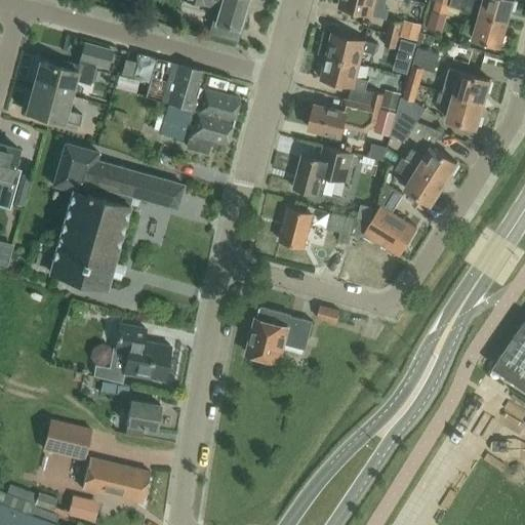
[(196,0),(196,3),(218,9),(215,22),(212,21),(208,35),(218,38),(223,25),(242,31),(247,14),(243,13),(246,0),(196,0)]
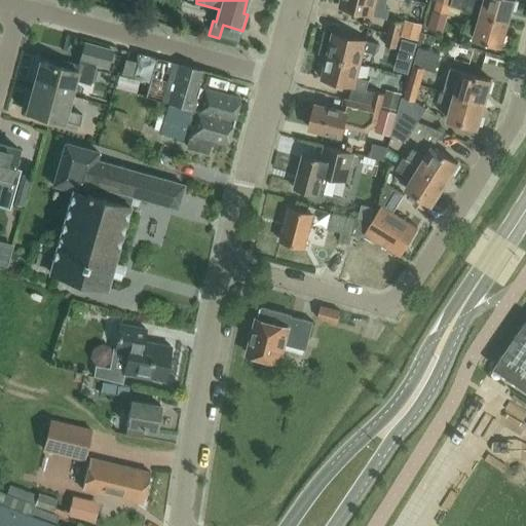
[(375,0),(341,0),(339,7),(372,15),(375,0)]
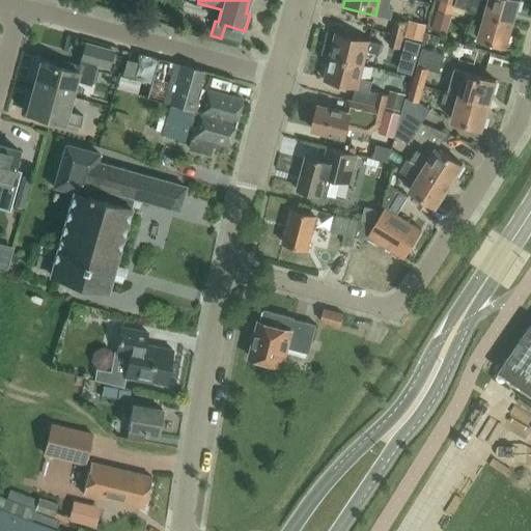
[(484,15),(514,23),(521,0),(488,0),(488,2),(481,0),(472,0),(469,10),(484,15)]
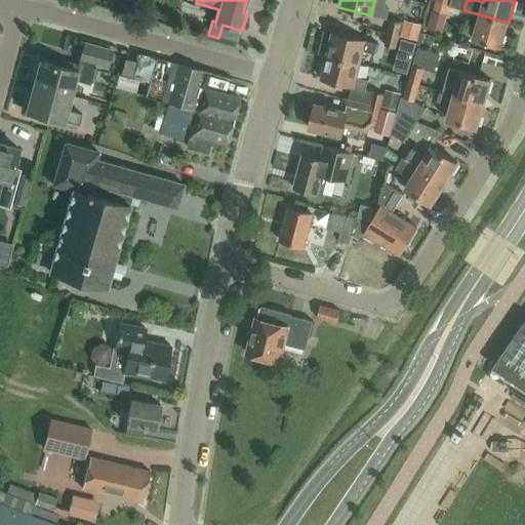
[(450,6),(435,2),(433,11),(447,15),(450,6)]
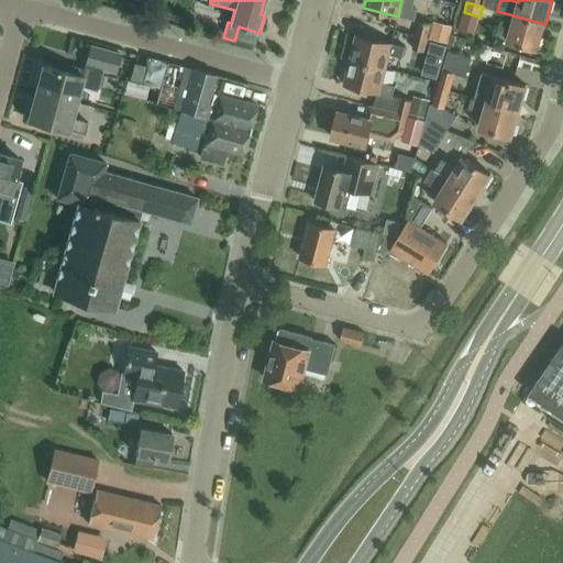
[(545,24),(514,15),(506,43),(538,52),(545,24)]
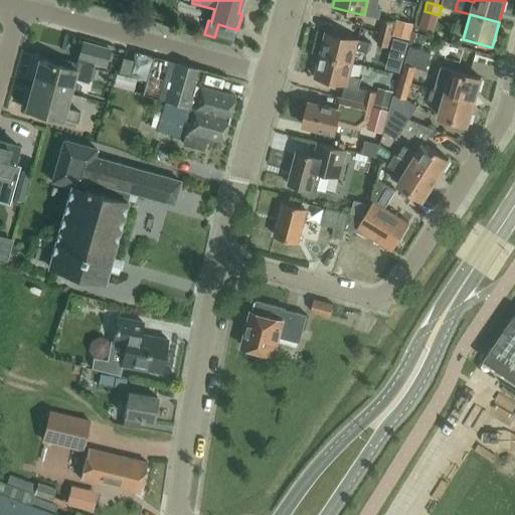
[(383,19),(380,32),(391,35),(409,39),(411,30),(412,27),(394,22),(383,19)]
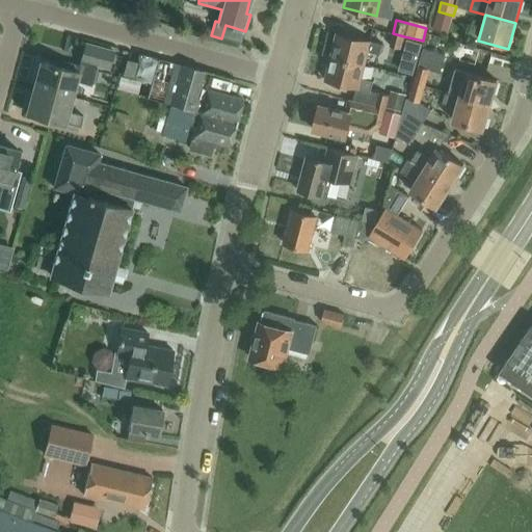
[(337,33),(331,56),(365,64),(368,52),(376,54),(379,45),(337,33)]
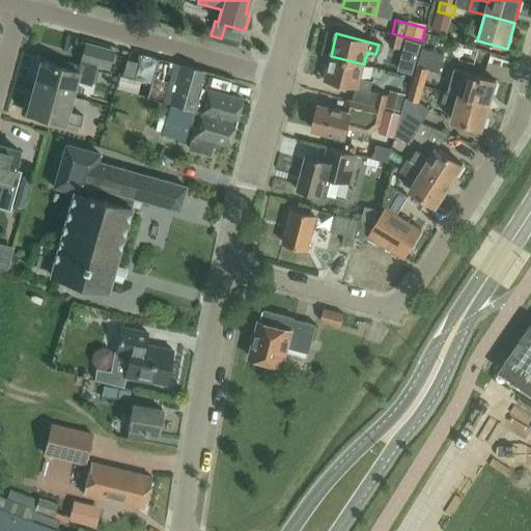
[(392,33),(388,47),(399,50),(400,50),(413,53),(417,42),(402,38),(403,36),(392,33)]
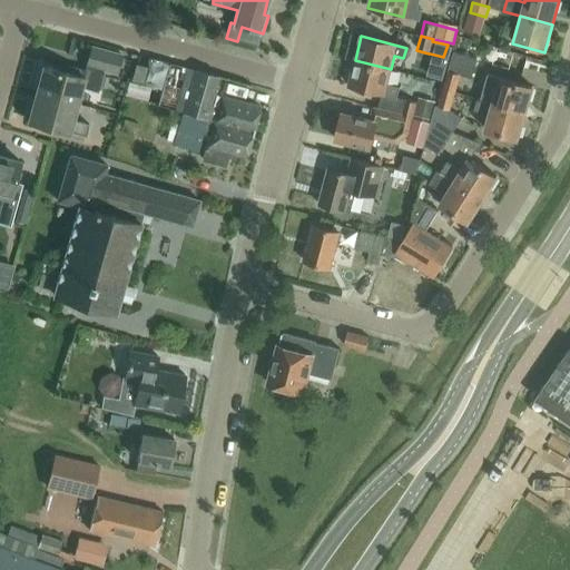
[(35,94),(77,105),(81,88),(97,92),(104,70),(116,74),(121,55),(91,47),(85,70),(71,67),(70,74),(42,66),(35,94)]
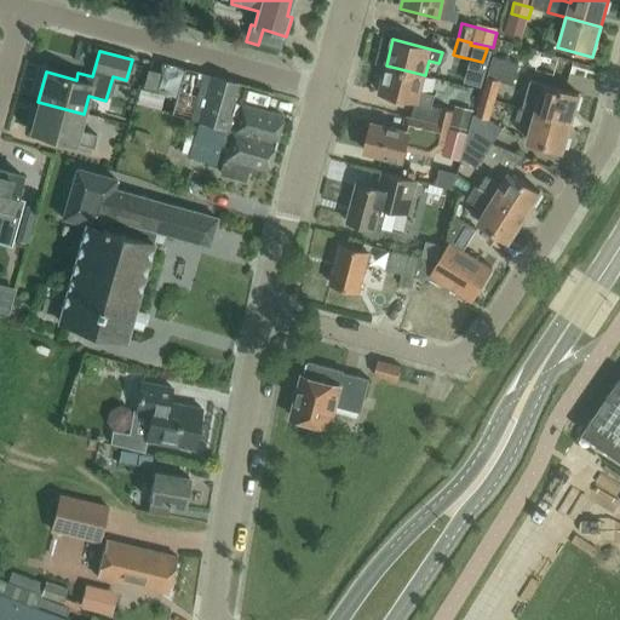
[(481,96),(495,101),(500,82),(512,86),(518,64),(493,57),(487,78),(486,78),(481,96)]
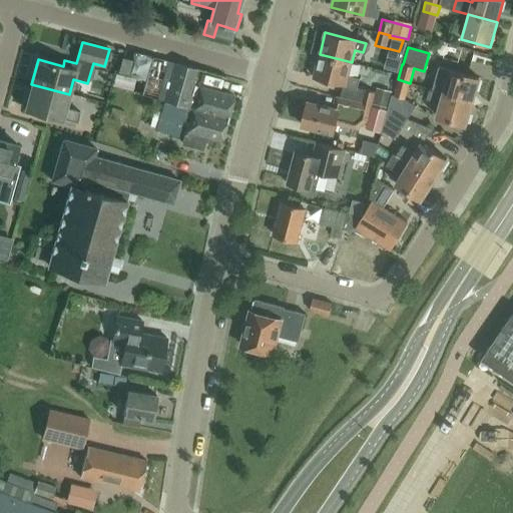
[(342,84),(339,96),(371,105),(375,92),(364,89),(358,88),(360,79),(348,76),(352,62),(320,54),(314,77),(342,84)]
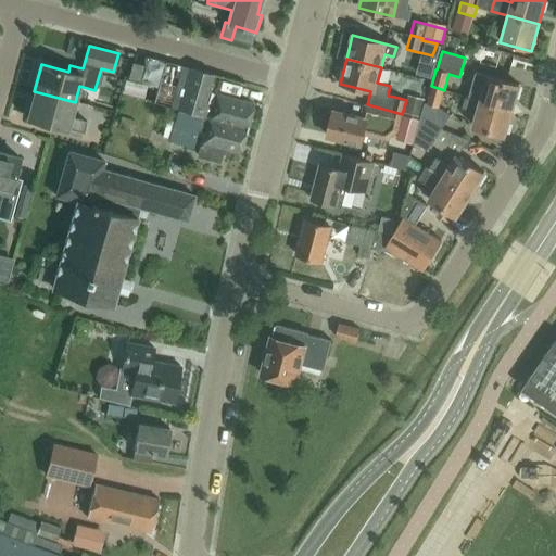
[(139,81),(143,66),(133,63),(128,78),(139,81)]
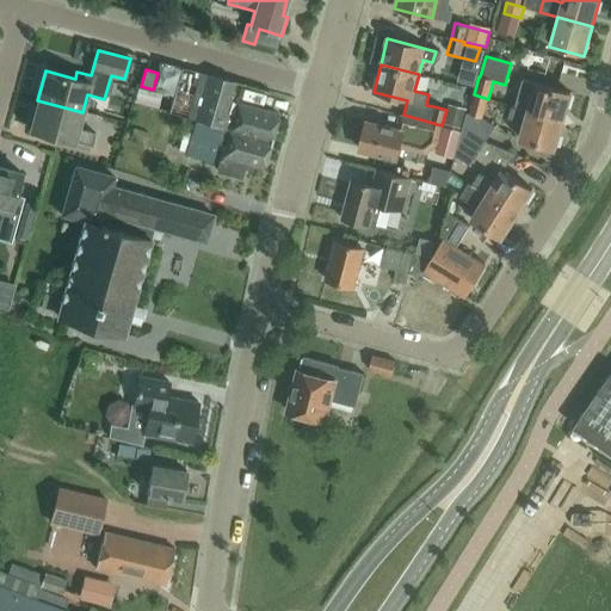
[(209,75),(196,122),(228,130),(271,141),(277,115),(235,104),(233,112),(226,110),(233,81),(209,75)]
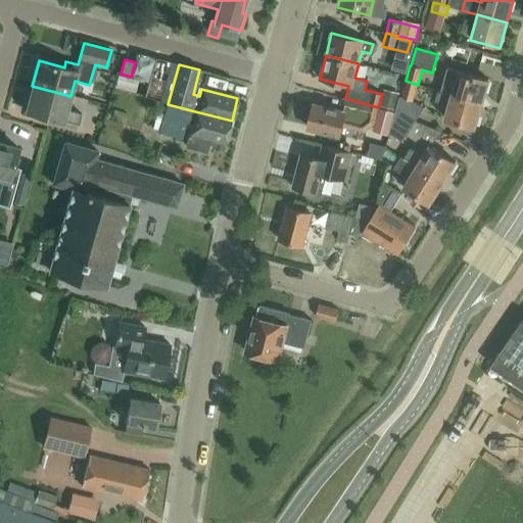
[(453,95),(481,103),(488,80),(447,67),(440,92),(453,96),(453,95)]
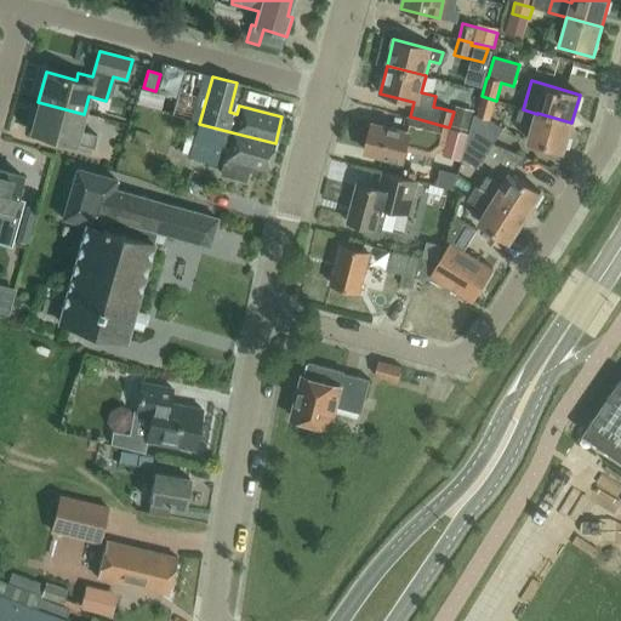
[(241,83),(239,95),(263,100),(266,87),(241,83)]
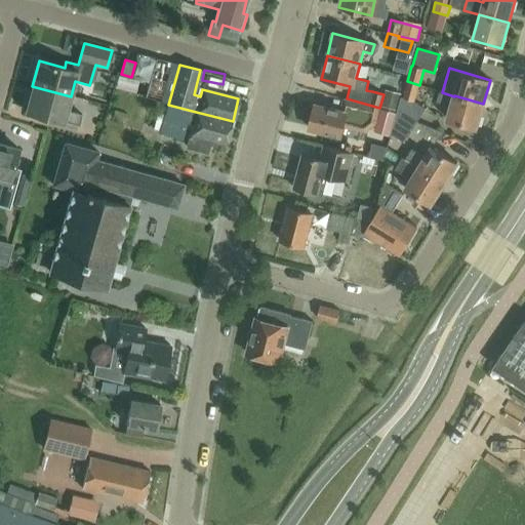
[(138,72),(134,86),(152,90),(156,76),(138,72)]
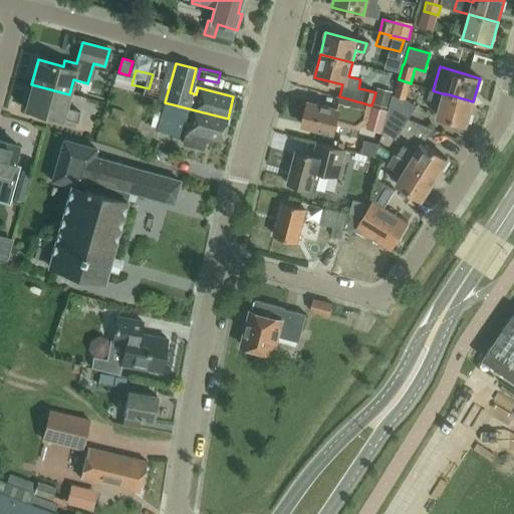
[(411,83),(399,79),(394,96),(393,95),(389,109),(391,109),(392,106),(409,118),(417,106),(407,99),(411,83)]
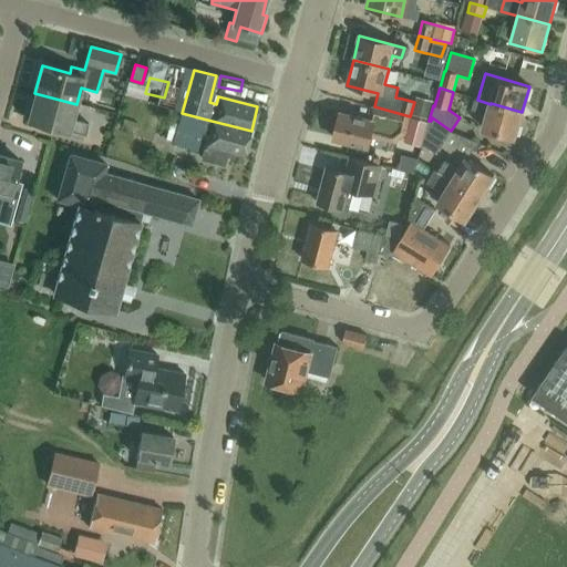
[(76,104),(34,93),(27,122),(69,133),(69,132),(85,135),(89,124),(72,120),(76,104)]
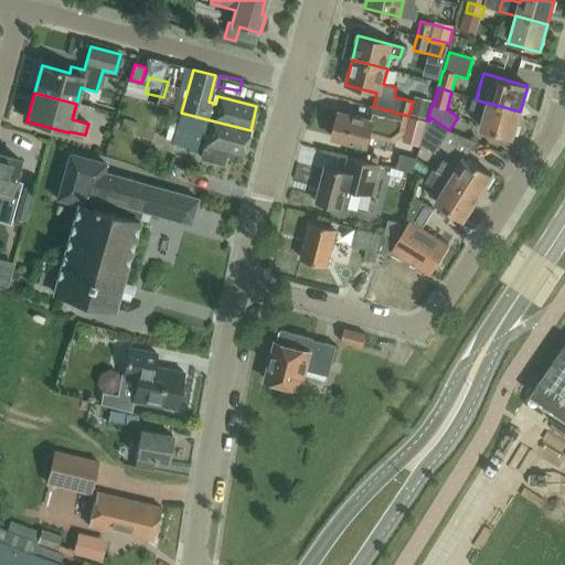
[(520,112),(489,103),(489,104),(476,99),(473,99),(470,112),(484,116),(481,129),(512,138),(520,112)]
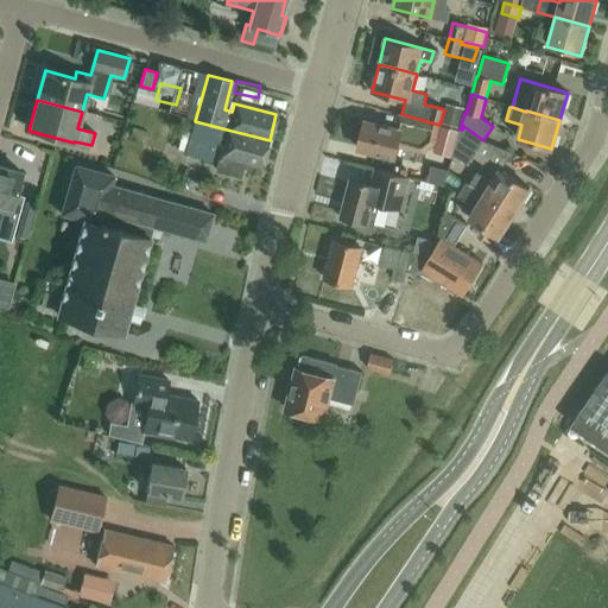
[(441,124),(460,128),(463,114),(444,109),(441,124)]
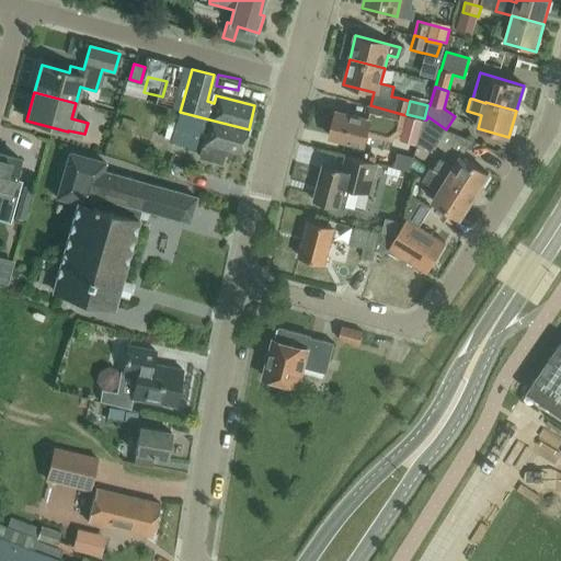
[(405,115),(370,105),(367,119),(335,112),(330,137),(365,146),(367,136),(387,140),(390,125),(403,128),(405,116),(418,118),(418,117),(405,115)]
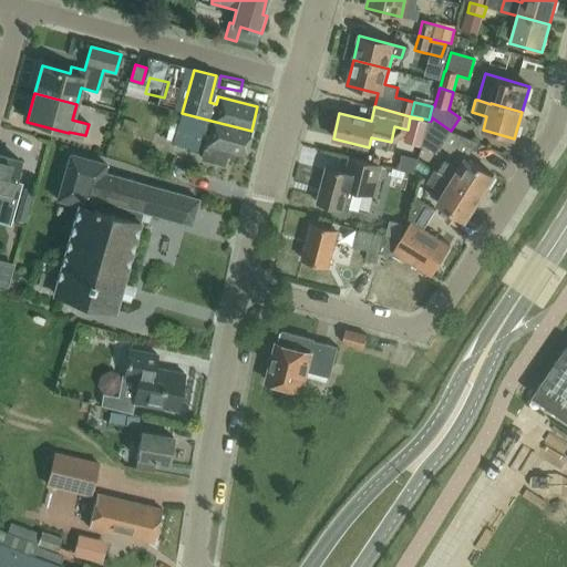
[(212,121),(182,113),(174,145),(196,151),(200,134),(208,136),(205,146),(204,146),(199,161),(224,166),(227,157),(233,158),(234,154),(245,156),(251,131),(212,121)]
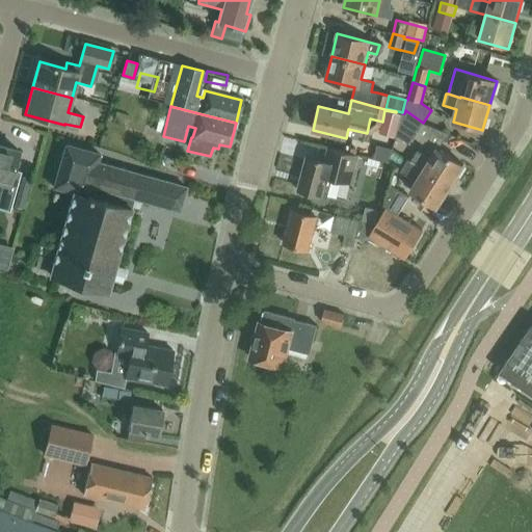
[(404,113),(402,113),(396,136),(408,144),(414,138),(435,152),(429,161),(417,153),(411,161),(451,185),(463,165),(437,149),(448,133),(423,124),(423,123),(405,110),(404,113)]
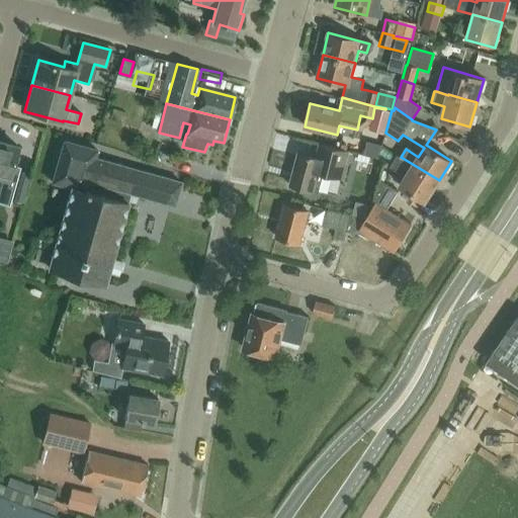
[(125,203),(128,193),(174,206),(181,183),(95,158),(97,151),(64,141),(52,183),(71,188),(48,268),(104,284),(108,273),(118,276),(121,262),(112,259),(127,203),(125,203)]
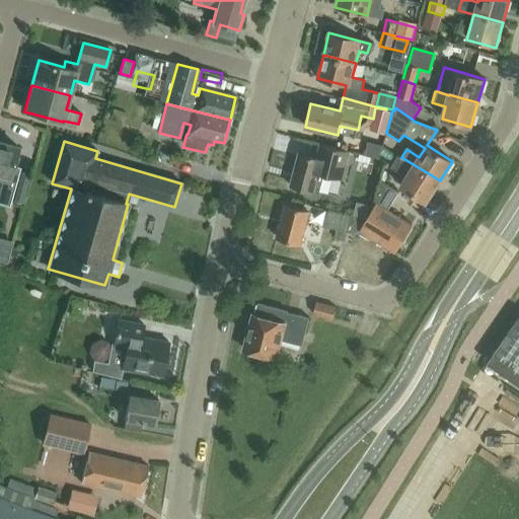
[(18,148),(0,142),(0,201),(9,204),(17,174),(11,173),(18,148)]
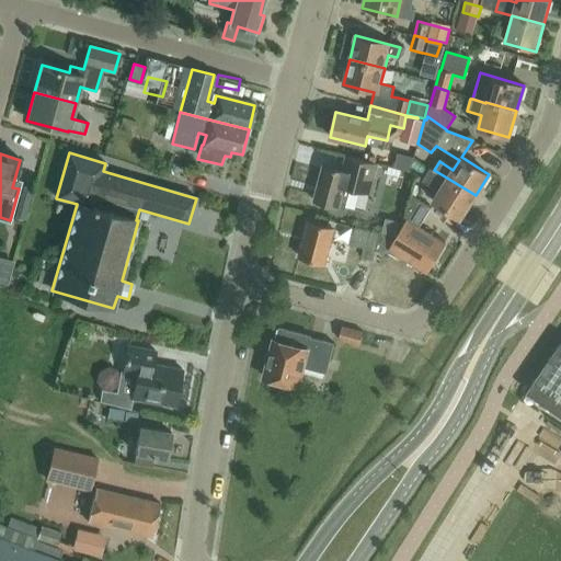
[(350,189),(373,195),(377,179),(374,179),(377,164),(346,157),(342,171),(323,165),(313,201),(344,209),(350,189)]
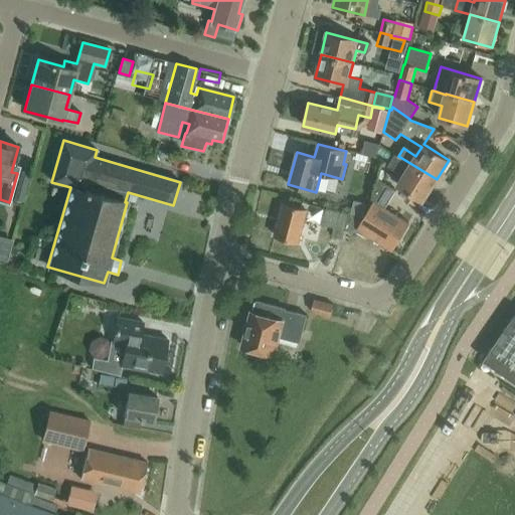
[(437,179),(398,156),(398,157),(394,155),(387,166),(402,176),(394,189),(379,180),(374,201),(357,229),(392,250),(408,223),(396,215),(410,193),(422,201),(437,179)]
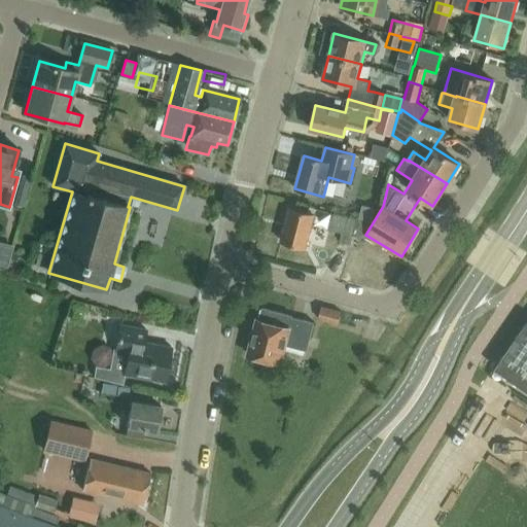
[(309,208),(307,213),(289,209),(281,242),(306,248),(314,215),(316,216),(317,210),(309,208)]
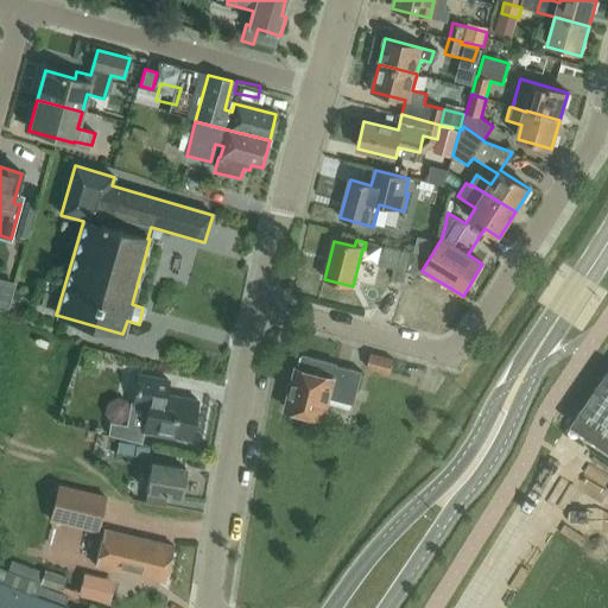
[(404,284),(406,272),(419,276),(424,255),(384,246),(379,265),(393,268),(391,280),(404,284)]
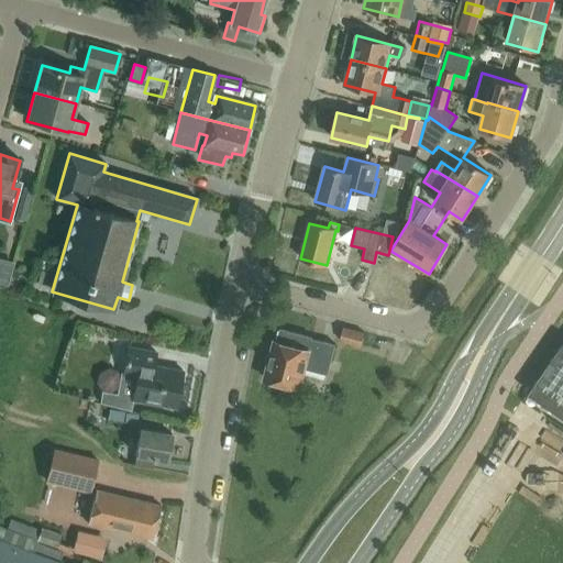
[(0,288),(6,290),(12,268),(0,264),(0,288)]
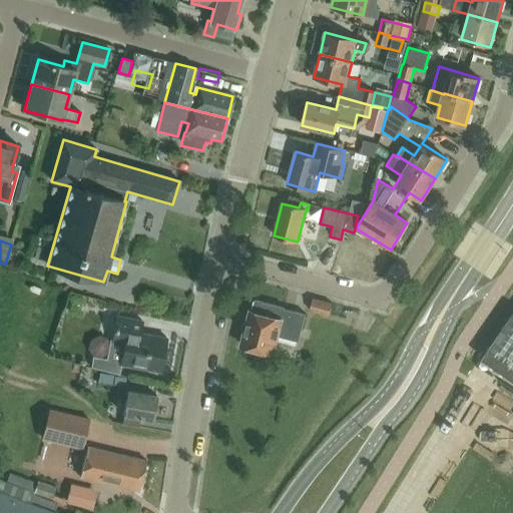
[(44,262),(47,249),(37,246),(34,259),(44,262)]
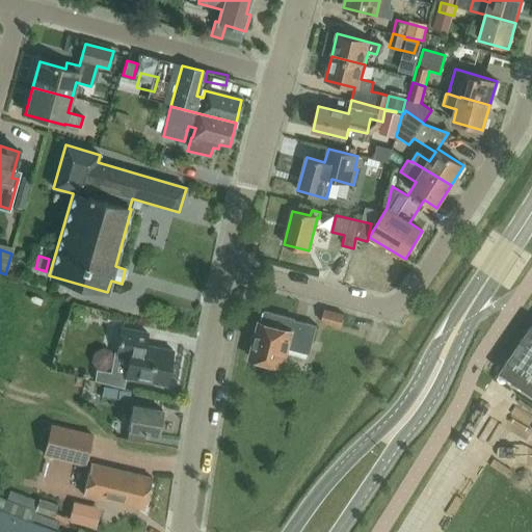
[(324,310),(320,322),(341,328),(344,315),(324,310)]
